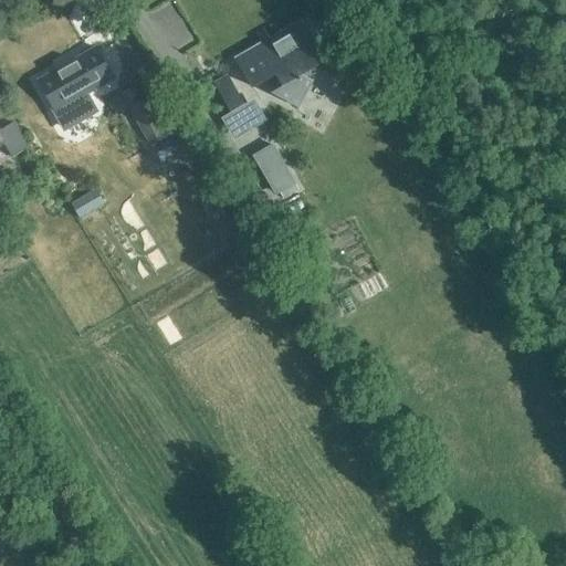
[(136,22),(118,28),(126,51),(144,45),(136,22)]
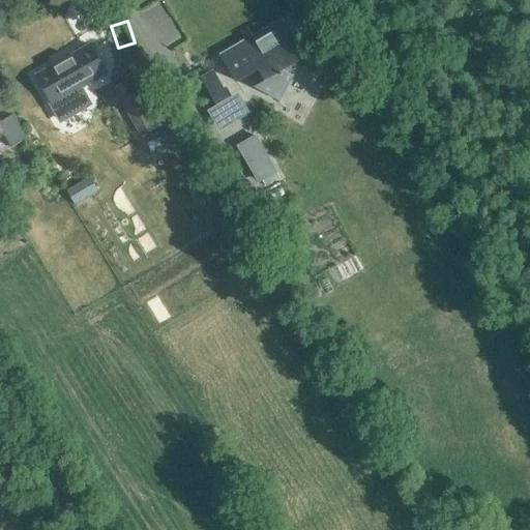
[(273,27),(223,57),(237,81),(259,67),(265,77),(259,87),(277,97),(289,78),(288,78),(297,61),(293,59),(273,27)]
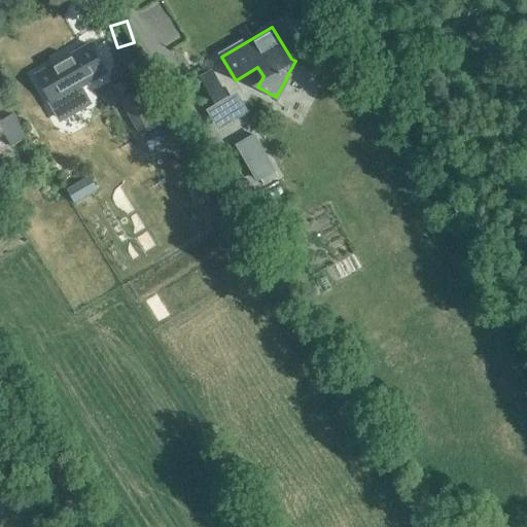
[(51,67),(35,75),(50,102),(49,102),(59,118),(88,102),(80,88),(106,73),(90,45),(74,54),(74,55),(51,68),(51,67)]
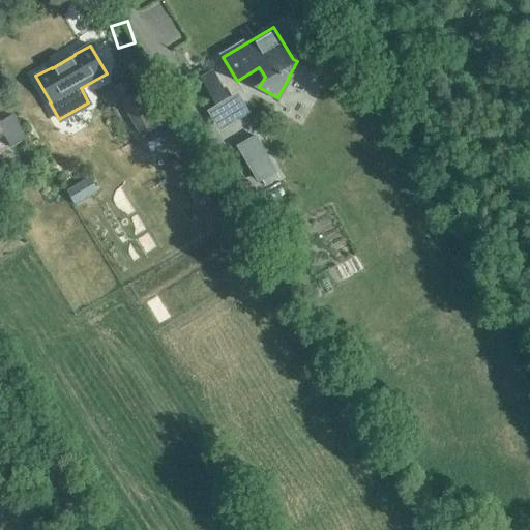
[(248,114),(237,95),(229,100),(212,71),(201,79),(217,107),(208,112),(219,130),(248,114)]
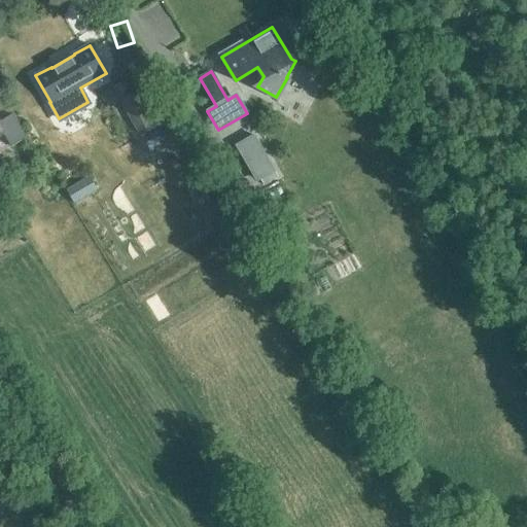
[(138,133),(152,126),(127,79),(113,88),(138,133)]
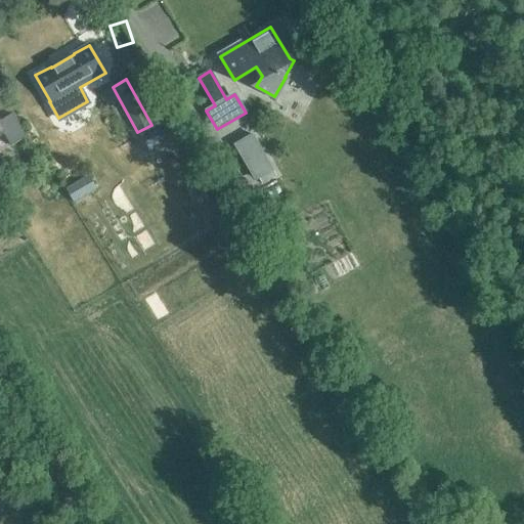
[(0,135),(3,134),(10,146),(26,137),(12,114),(0,121),(0,120),(0,135)]
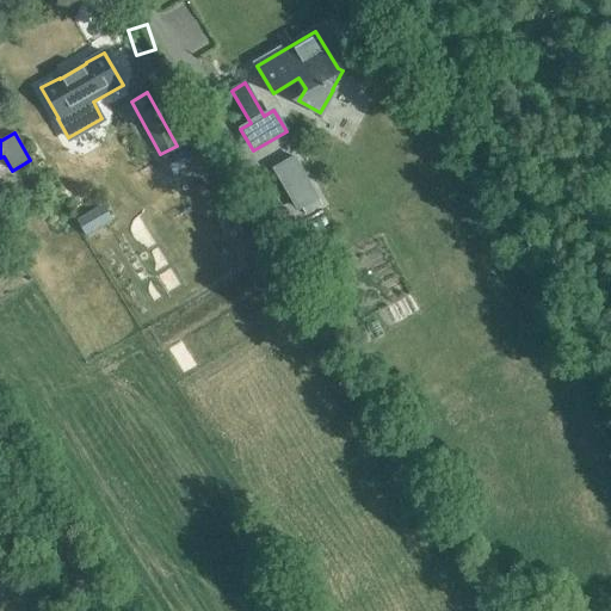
[(318,198),(294,158),(275,170),(297,210),(303,207),(306,213),(318,207),(314,201),(318,198)]
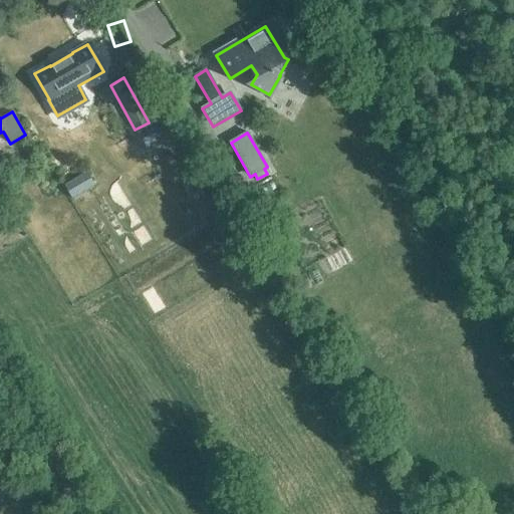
[(166,161),(179,157),(174,141),(161,145),(166,161)]
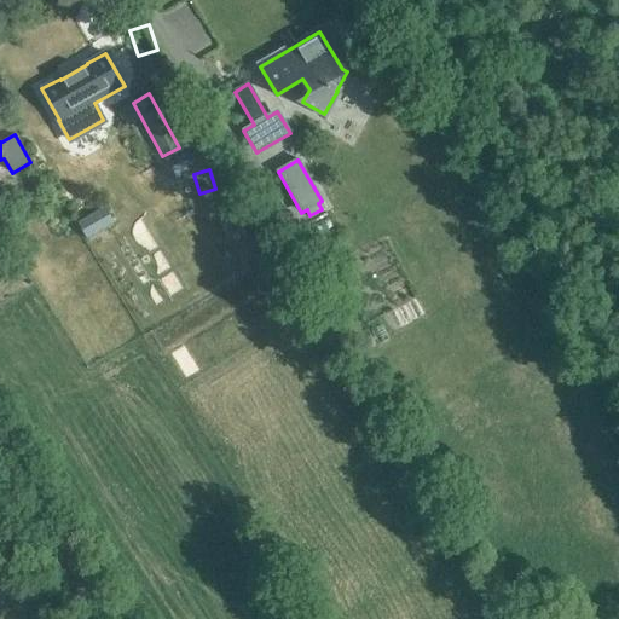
[(136,209),(148,200),(137,186),(125,197),(136,209)]
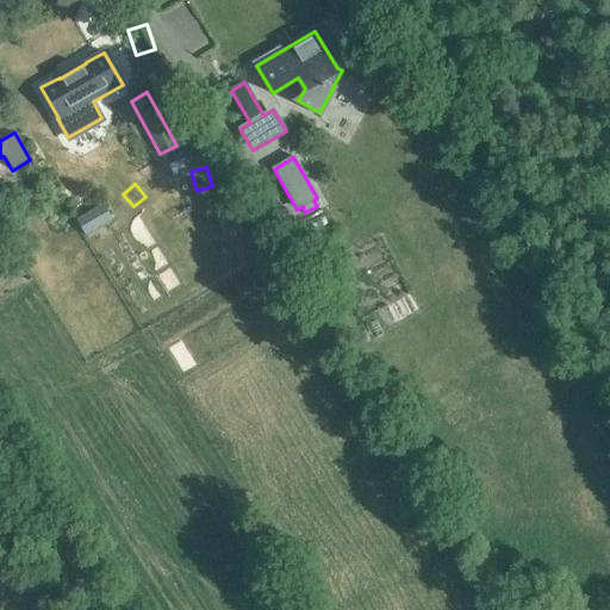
[(85,237),(112,222),(103,205),(75,221),(85,237)]
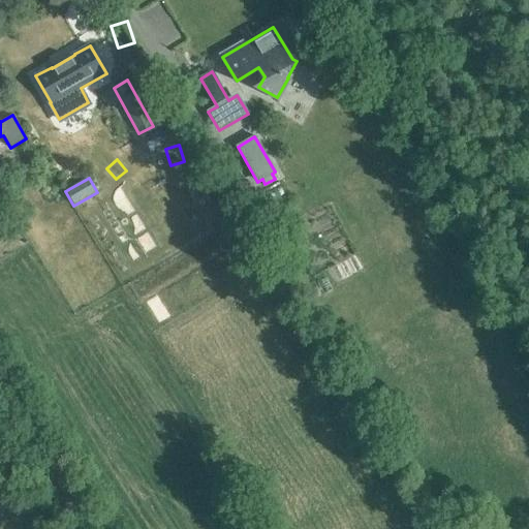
[(156,195),(152,189),(129,205),(137,217),(169,196),(164,189),(156,195)]
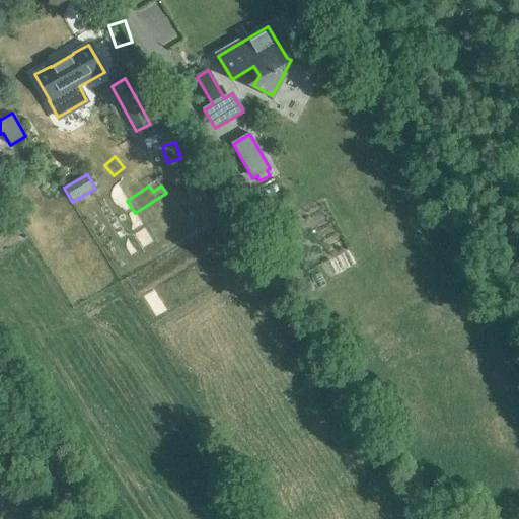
[(288,225),(279,230),(289,247),(298,242),(288,225)]
